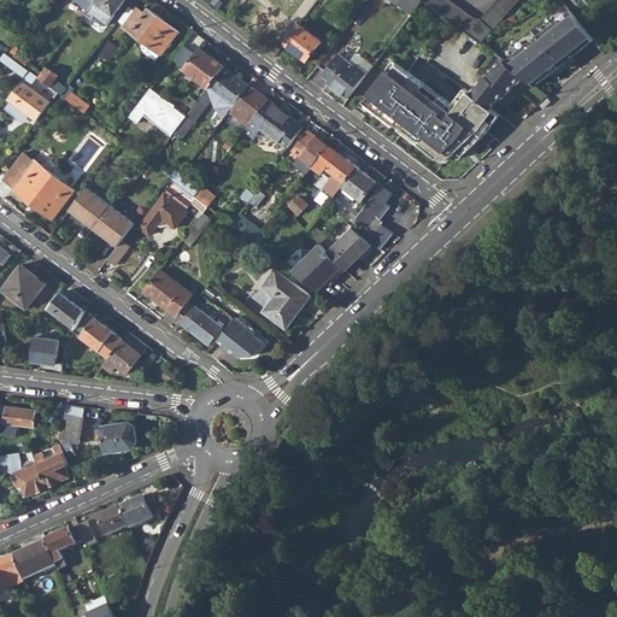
[(116,16),(127,0),(97,0),(97,1),(116,16)]
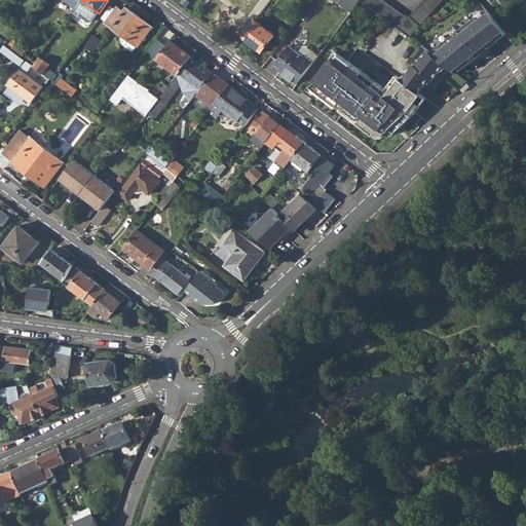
[(337,0),(352,11),(357,6),(361,0),(337,0)]
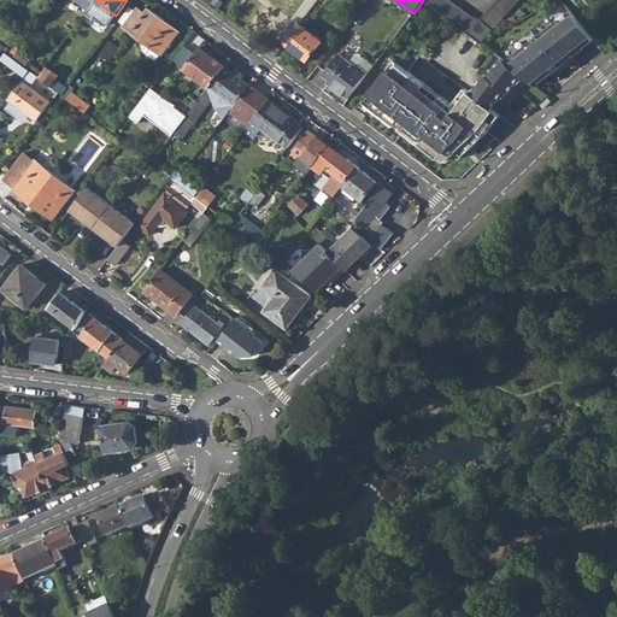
[(423,0),(418,7),(442,25),(447,18),(423,0)]
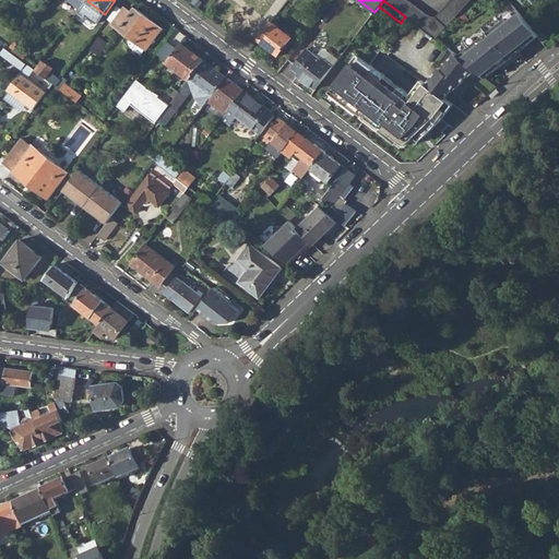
[(408,0),(383,0),(405,16),(436,39),(471,0),(450,0),(436,16),(428,14),(408,0)]
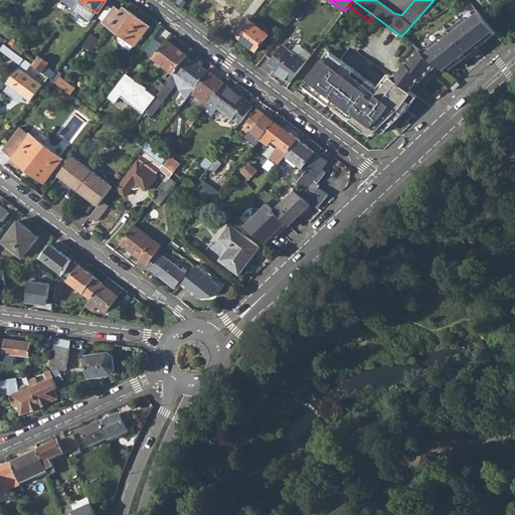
[(470,0),(463,0),(450,8),(453,14),(473,3),(470,0)]
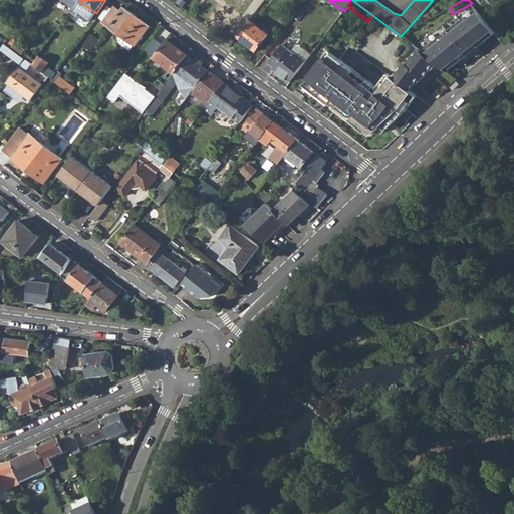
[(124,7),(121,12),(115,7),(104,22),(121,35),(119,38),(120,43),(131,51),(136,45),(150,26),(124,7)]
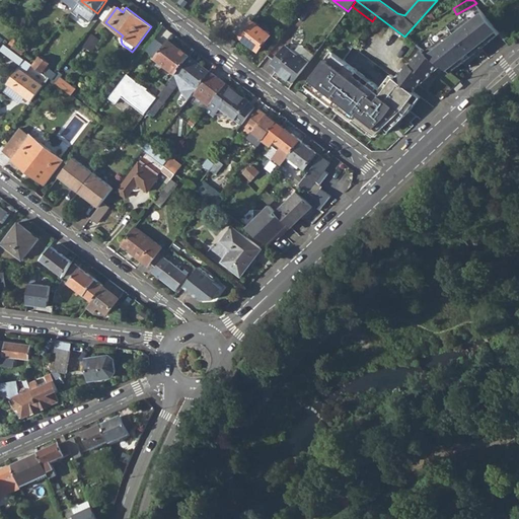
[(469,16),(425,52),(439,63),(450,71),(492,41),(489,38),(498,30),(483,11),(472,19),(469,16)]
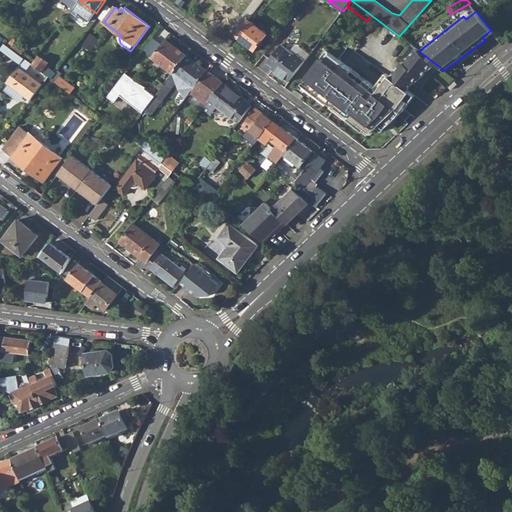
[(249,18),(236,35),(256,50),(269,33),(249,18)]
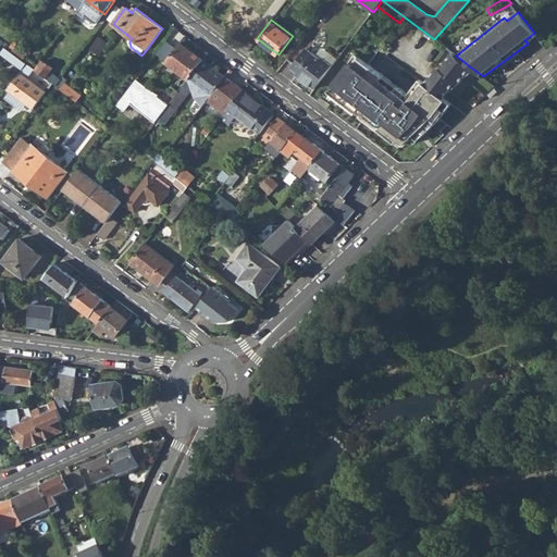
[(434,39),(441,44),(458,33),(455,27),(434,39)]
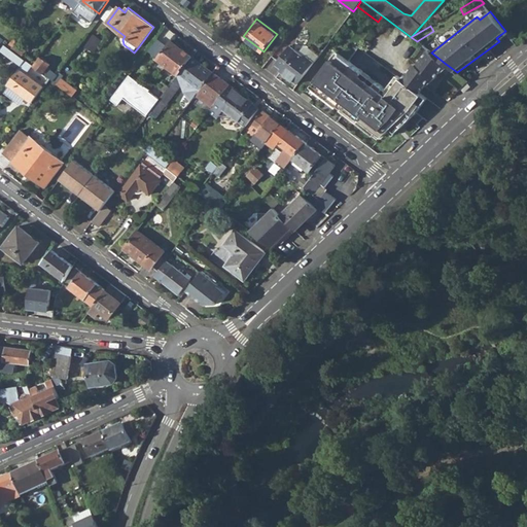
[(160,56),(167,44),(157,39),(150,50),(160,56)]
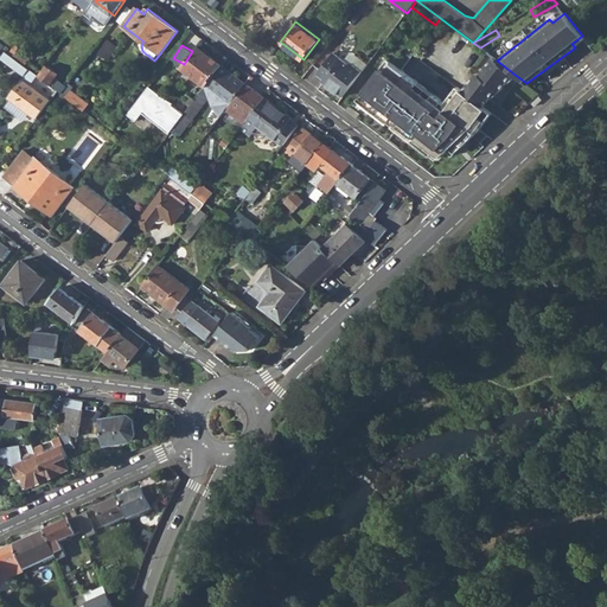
[(25,66),(30,59),(21,53),(18,50),(16,53),(12,57),(25,66)]
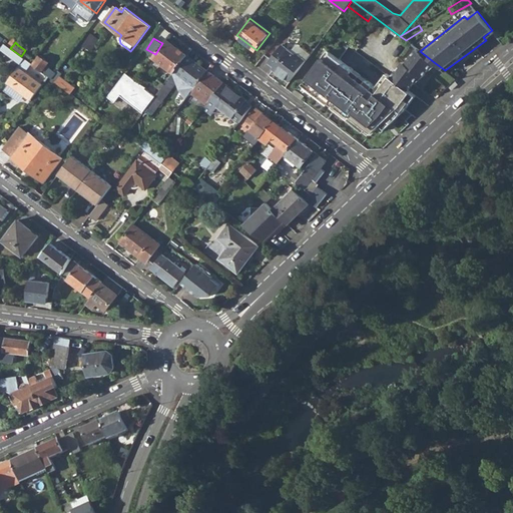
[(170,42),(168,44),(165,42),(153,57),(174,72),(187,55),(170,42)]
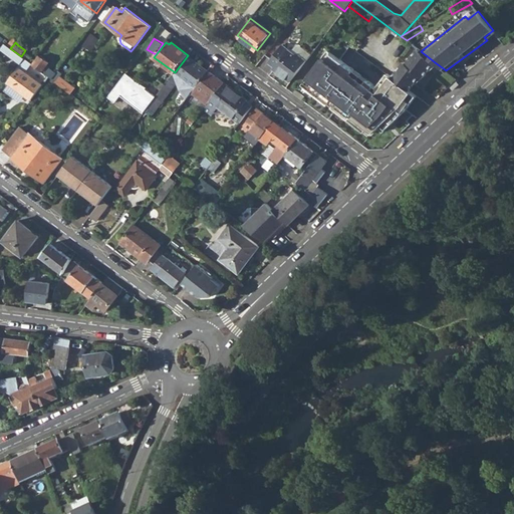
[(21,56),(10,48),(5,44),(1,49),(21,64),(25,59),(21,56)]
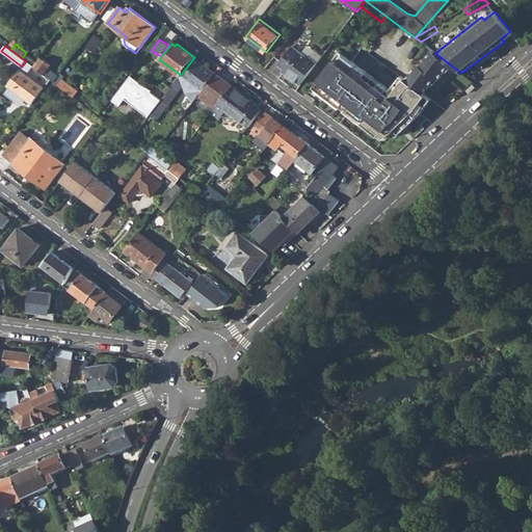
[(292,46),(278,64),(285,69),(283,71),(300,84),(317,62),(308,55),(307,56),(292,46)]
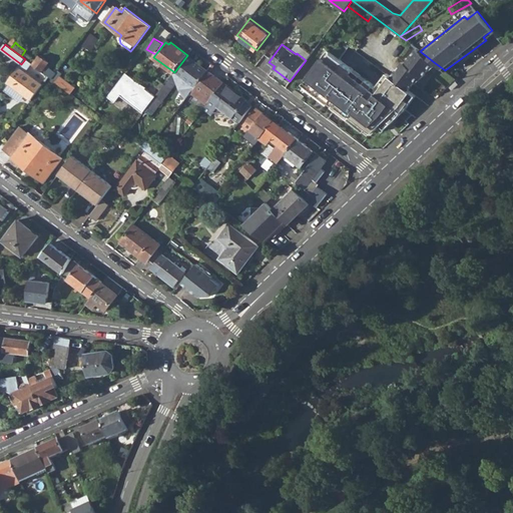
[(420,51),(416,48),(405,63),(402,61),(391,76),(409,89),(420,75),(422,77),(434,62),(420,51)]
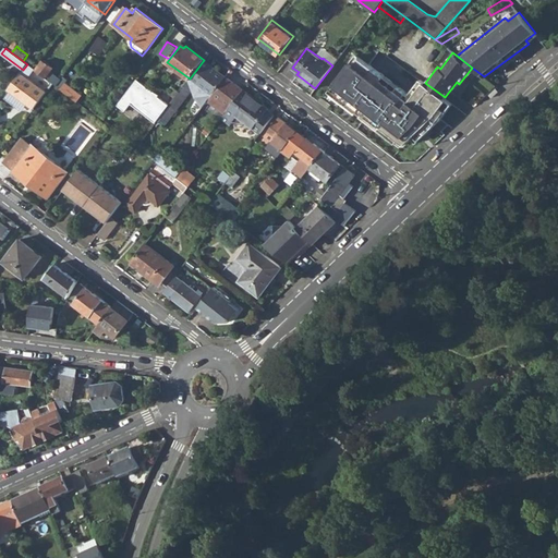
[(393,141),(396,137),(405,144),(420,131),(425,135),(441,119),(453,104),(445,97),(425,83),(421,80),(410,95),(356,55),(329,92),(393,141)]
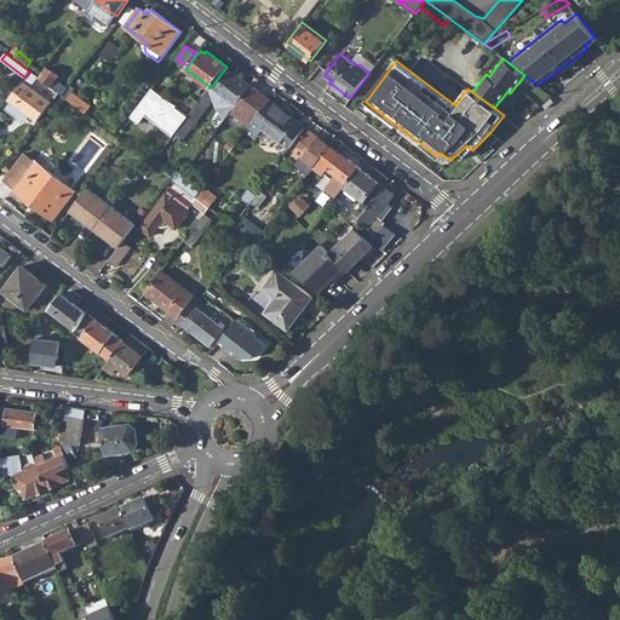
[(236,105),(251,85),(227,67),(211,87),(205,95),(194,109),(174,135),(183,139),(214,99),(216,99),(217,107),(219,109),(224,115),(227,118),(235,107),(236,105)]
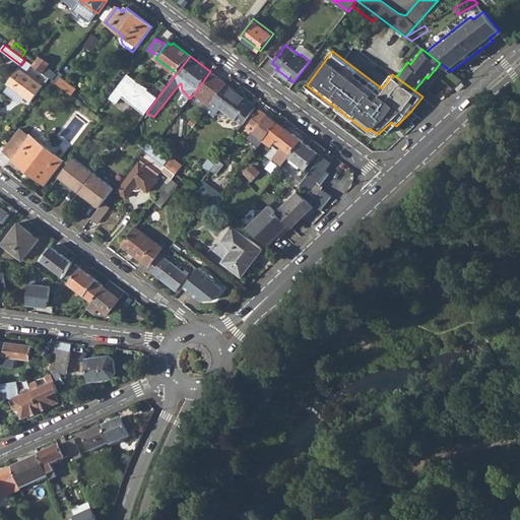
[(43,73),(50,64),(40,57),(34,66),(43,73)]
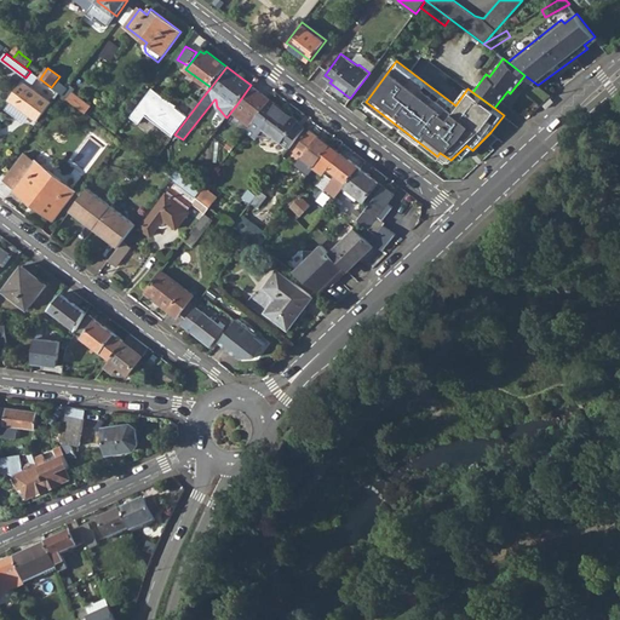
[(30,87),(38,76),(30,72),(26,78),(9,99),(38,121),(51,102),(30,87)]
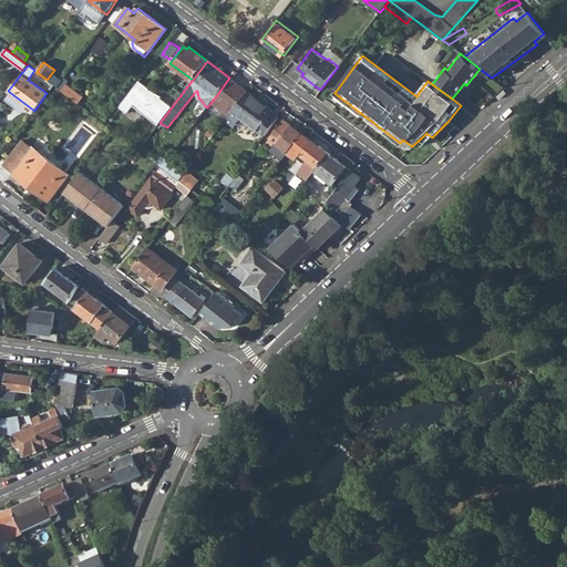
[(58,88),(62,82),(53,74),(49,81),(53,85),(58,88)]
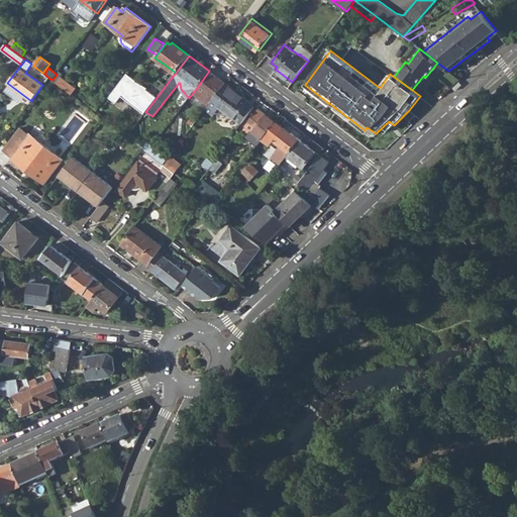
[(209,105),(225,83),(209,71),(197,88),(202,92),(198,97),(209,105)]
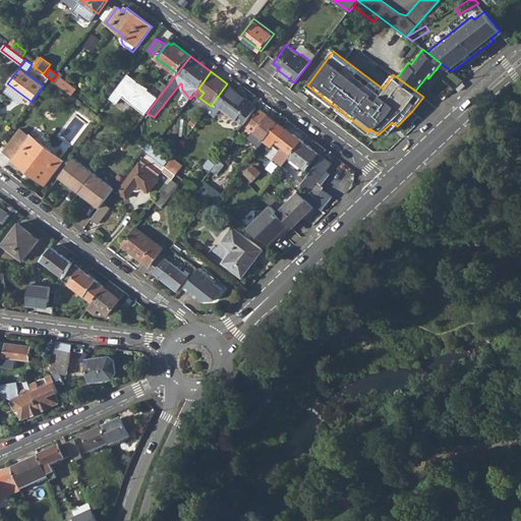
[(106,121),(136,81),(128,75),(98,115),(103,118),(106,121)]
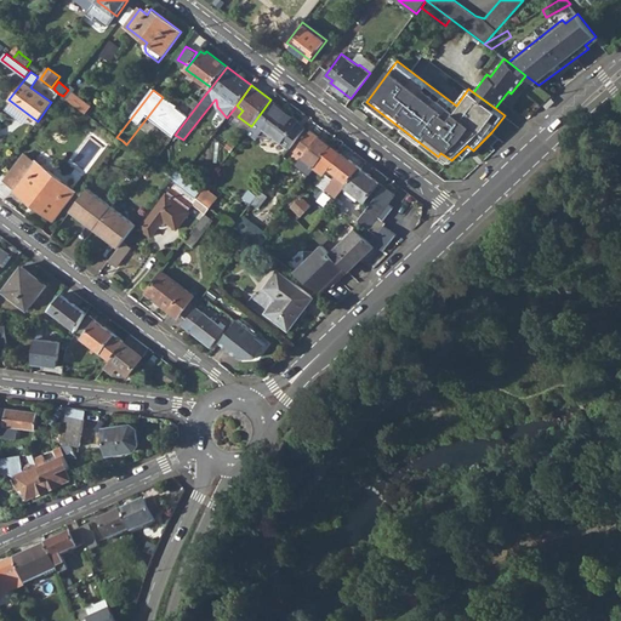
[(194,109),(205,95),(199,91),(189,104),(194,109)]
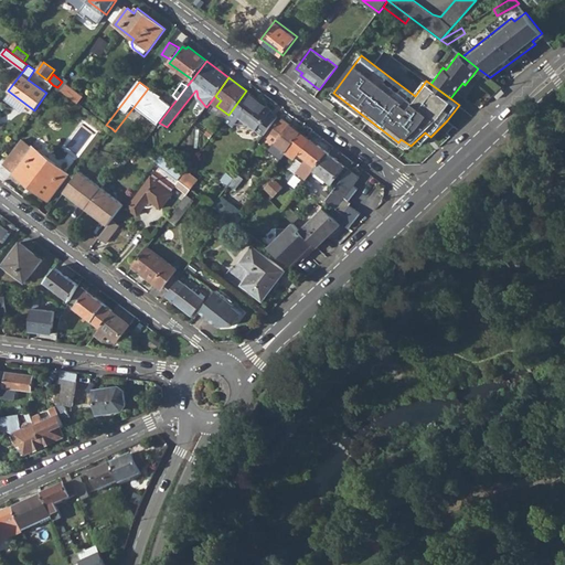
[(77,104),(83,97),(65,84),(62,91),(77,104)]
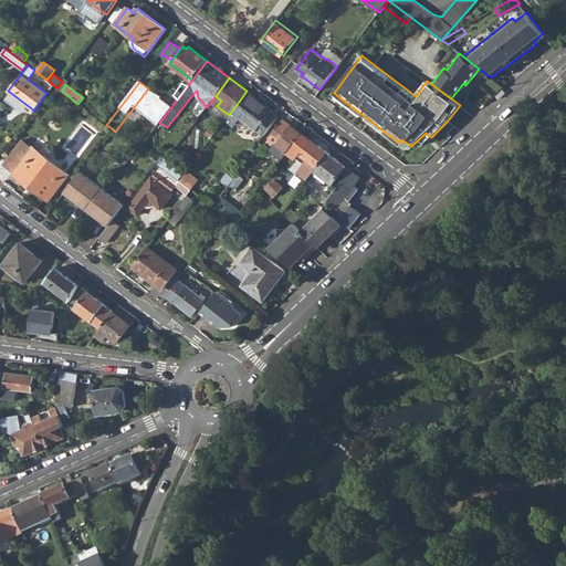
[(505,92),(502,90),(495,96),(496,97),(498,98),(505,92)]
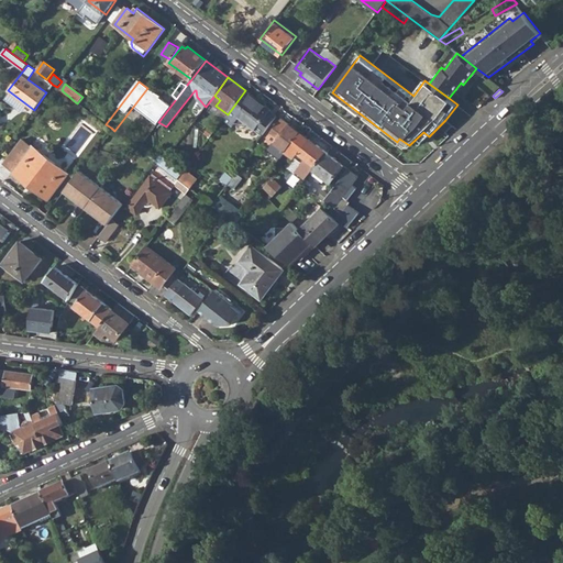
[(271,111),(271,110),(245,90),(228,114),(223,120),(232,127),(240,117),(263,135),(277,117),(271,111)]
